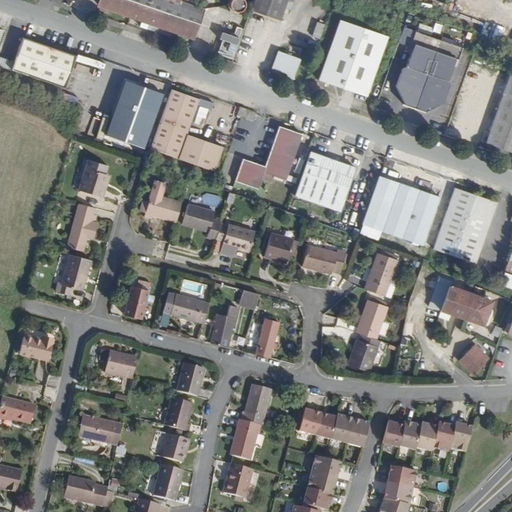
[(96,0),(95,5),(190,38),(200,10),(175,1),(175,0),(96,0)]
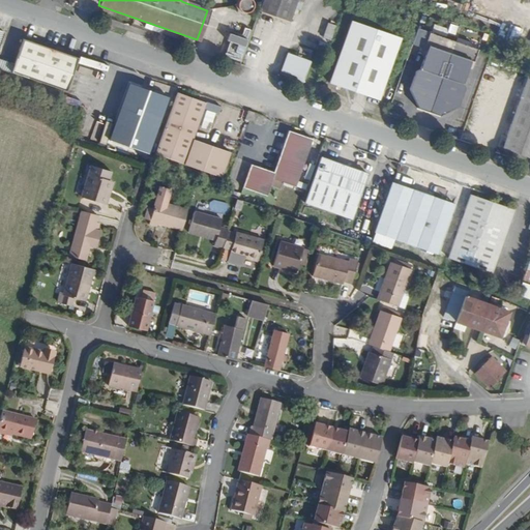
[(235,15),(238,16),(241,16),(243,13),(245,11),(246,9),(247,6),(246,3),(245,1),(243,0),(232,0),(231,2),(230,5),(230,8),(230,10),(232,13),(235,15)]
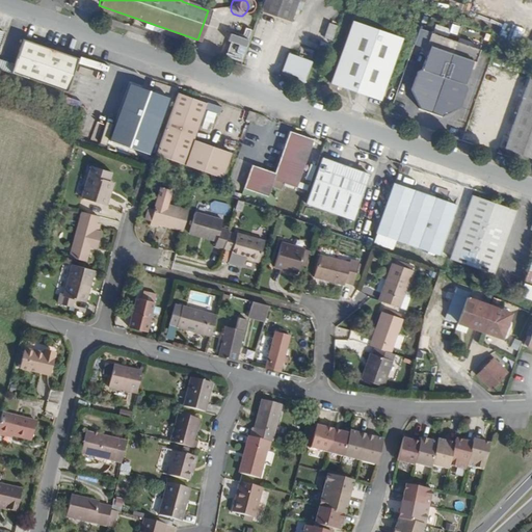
[(289,21),(295,0),(262,0),(259,10),(289,21)]
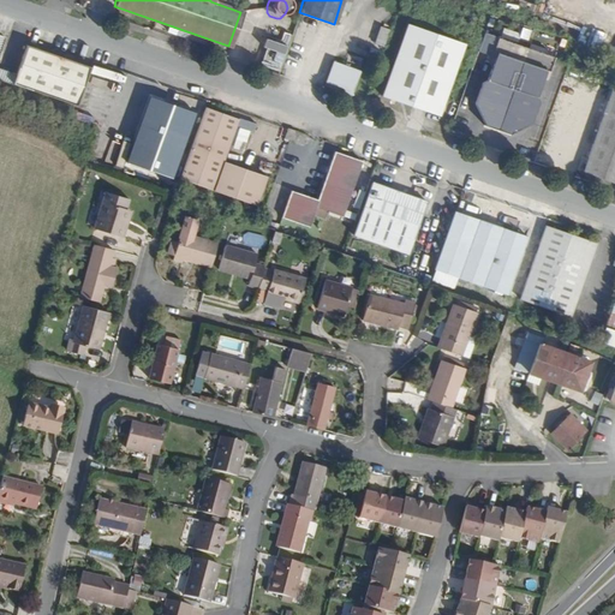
[(440,115),(463,43),(406,24),(381,95),(440,115)]
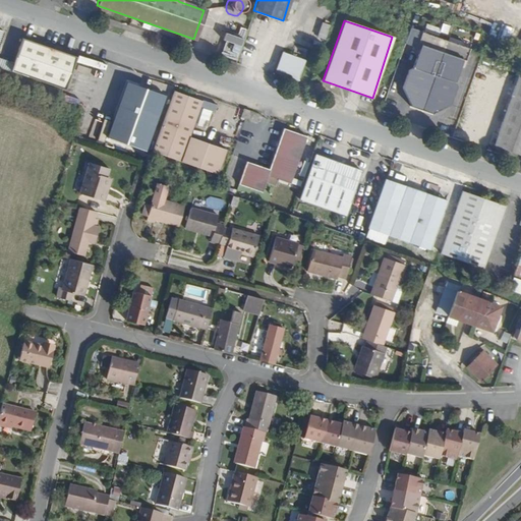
[(316,38),(325,40),(330,24),(322,22),(316,38)]
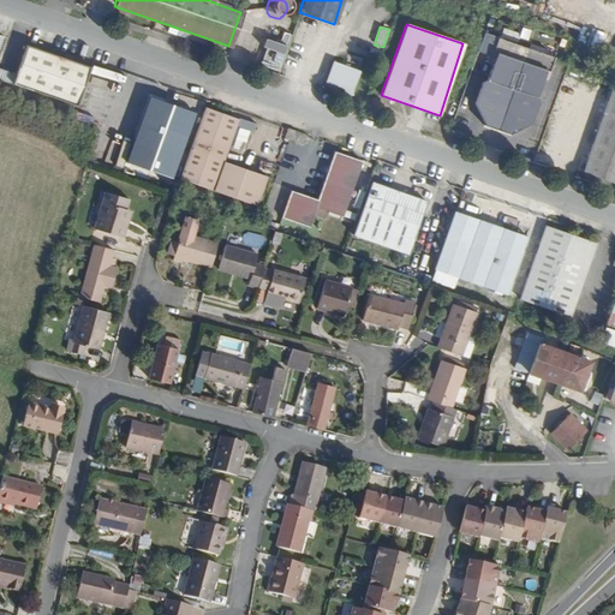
[(261,64),(280,70),(291,35),(272,29),(261,64)]
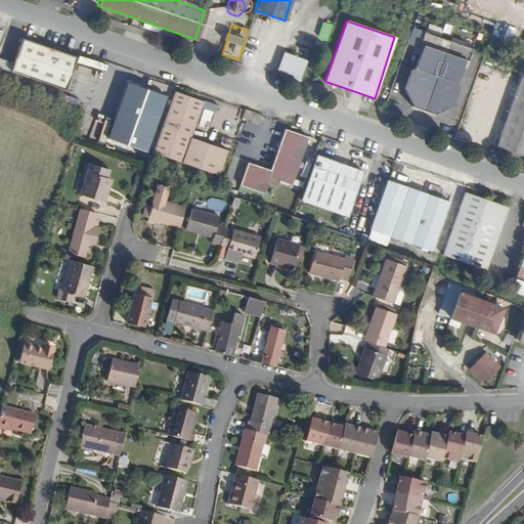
[(453,86),(456,76),(455,74),(460,61),(465,62),(469,51),(408,31),(403,46),(416,50),(417,47),(421,48),(417,59),(415,61),(411,71),(406,73),(401,91),(409,108),(408,110),(432,117),(432,116),(449,107),(455,89),(453,86)]
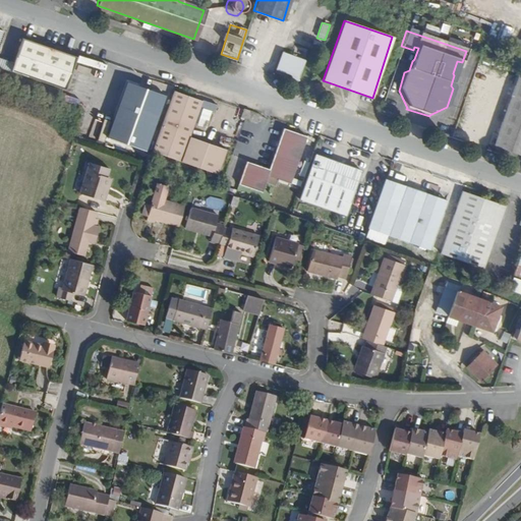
[(0,67),(67,91),(78,56),(21,37),(13,60),(0,55),(0,40),(2,33),(0,32),(0,67)]
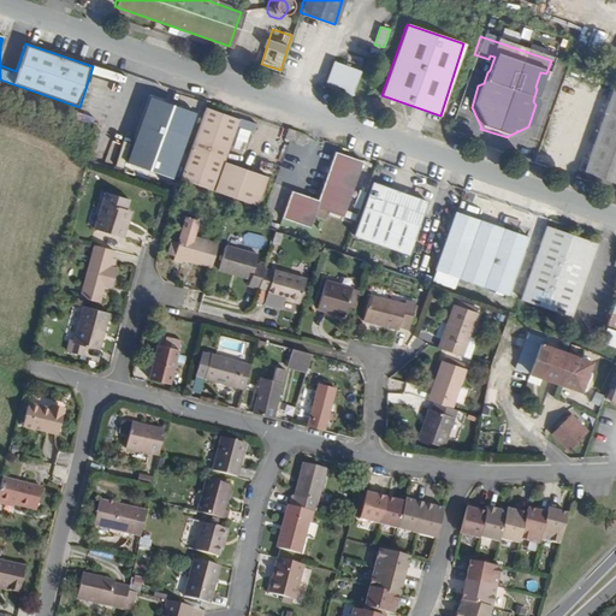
[(353,60),(350,67),(360,71),(365,72),(367,65),(353,60)]
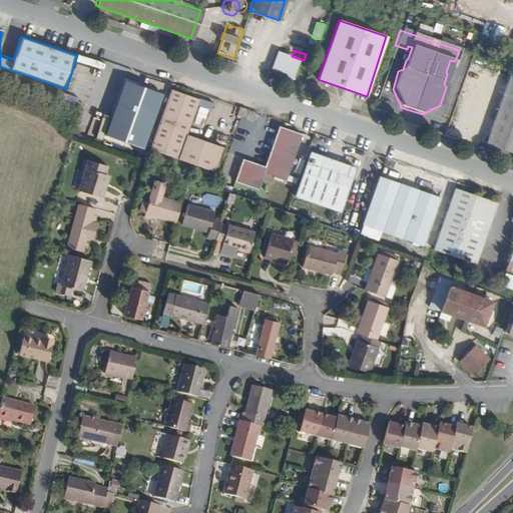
[(294,77),(300,59),(292,56),(276,51),(270,68),(287,74),(294,77)]
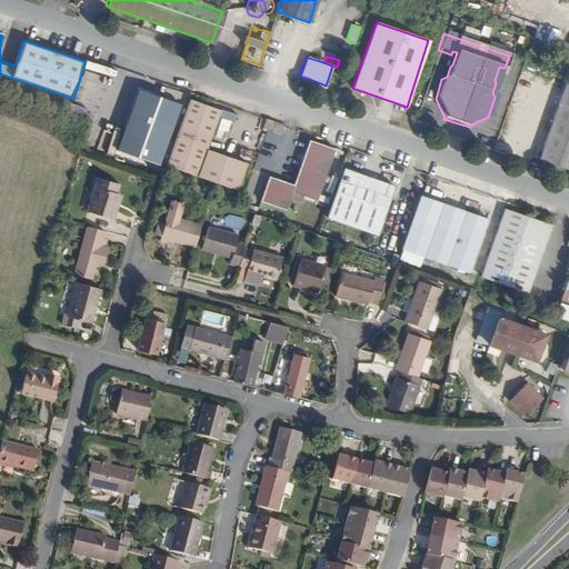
[(568,168),(568,80),(567,79),(539,158),(568,168)]
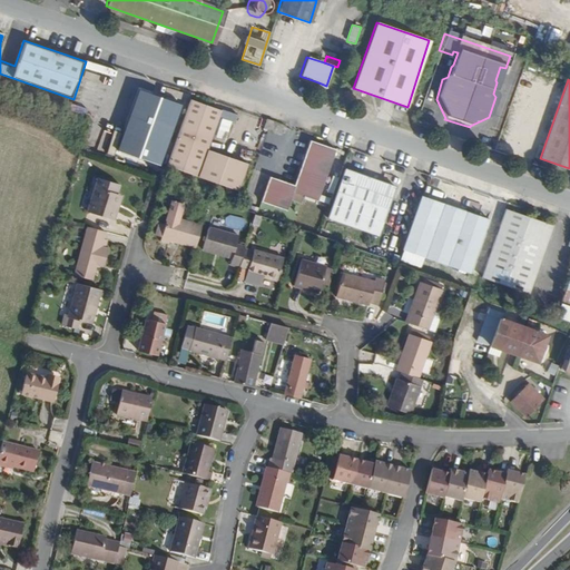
[(116,155),(156,169),(178,104),(138,89),(116,155)]
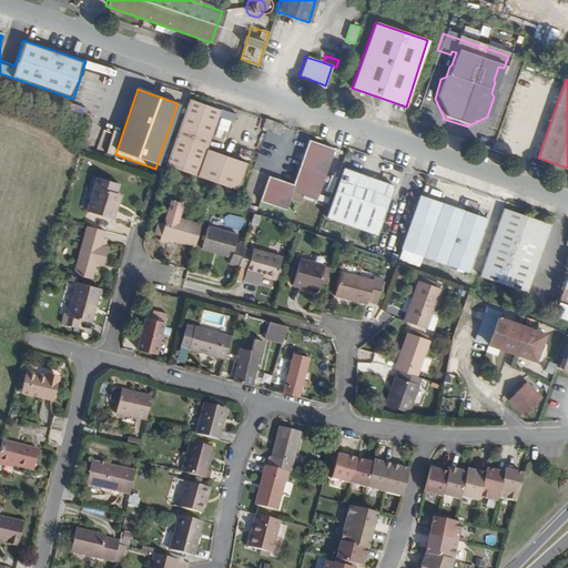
[(245,159),(205,146),(210,130),(214,113),(216,107),(186,98),(165,164),(237,186),(245,159)]
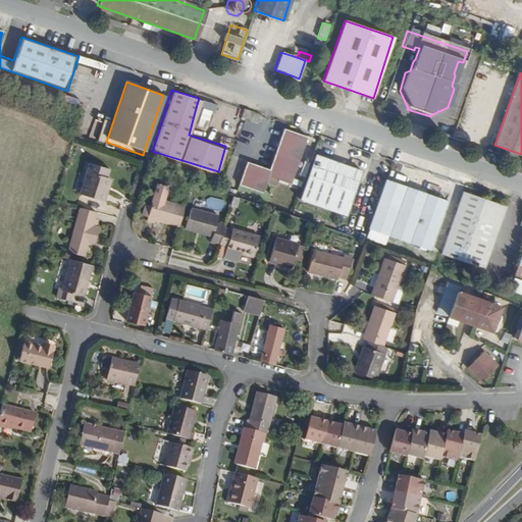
[(210,126),(215,103),(204,101),(199,124),(210,126)]
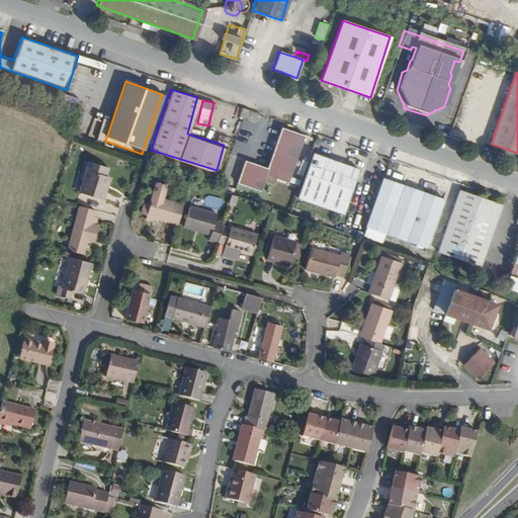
[(248,118),(250,110),(243,108),(240,115),(244,116),(248,118)]
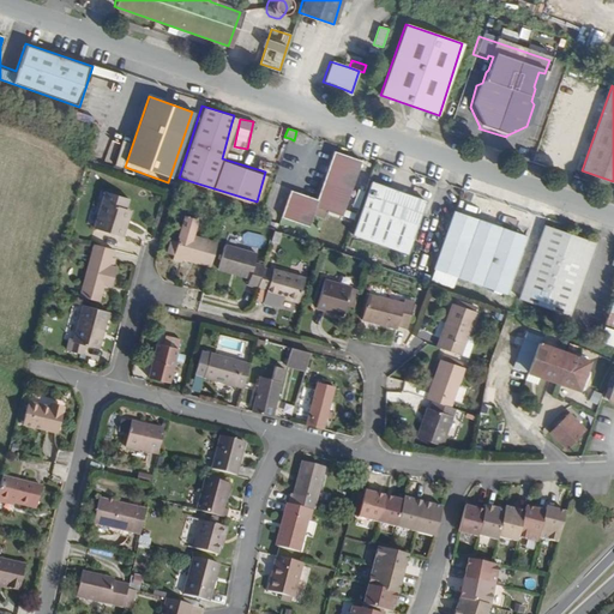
[(308,229),(313,212),(326,216),(327,210),(341,215),(360,162),(333,154),(318,200),(290,192),(281,220),(308,229)]
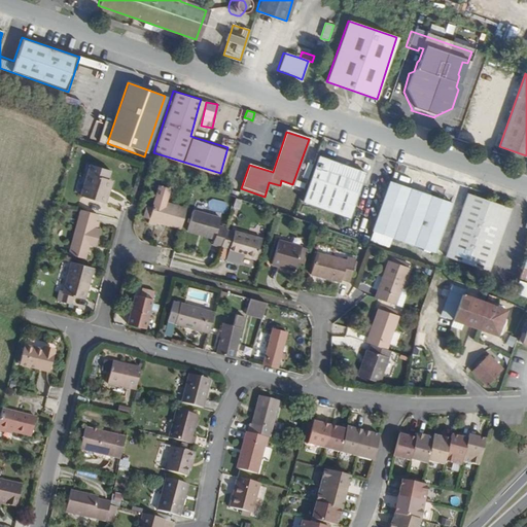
[(350,217),(365,174),(318,156),(303,201),(350,217)]
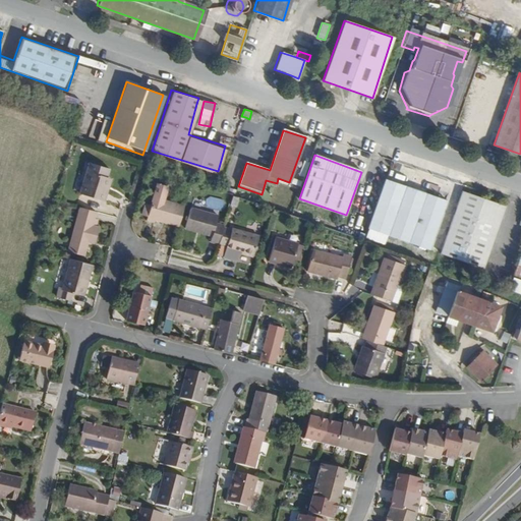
[(102,189),(105,177),(104,177),(106,168),(87,163),(78,193),(102,199),(105,190),(102,189)]
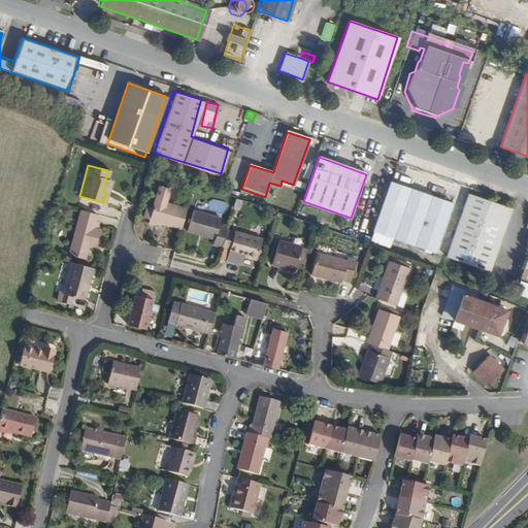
[(436,253),(452,204),(391,183),(373,231),(436,253)]
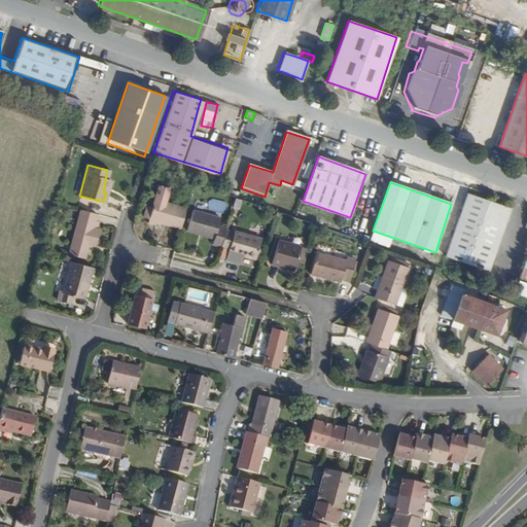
[(180,230),(186,206),(164,200),(167,186),(156,183),(150,206),(146,205),(143,216),(148,217),(147,220),(147,221),(148,221),(155,224),(155,222),(180,230)]
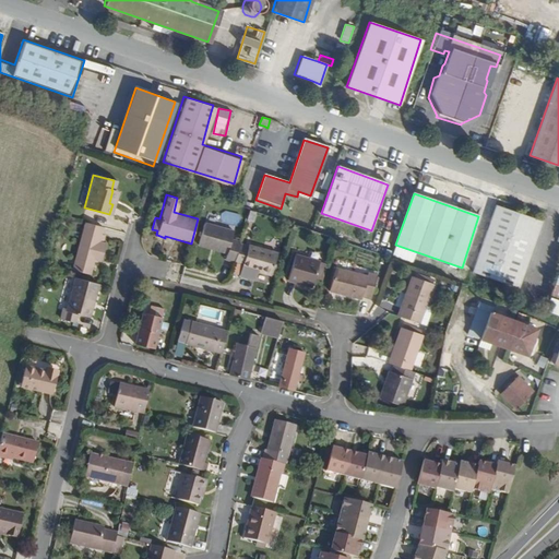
[(520,288),(543,223),(496,205),(473,272),(520,288)]
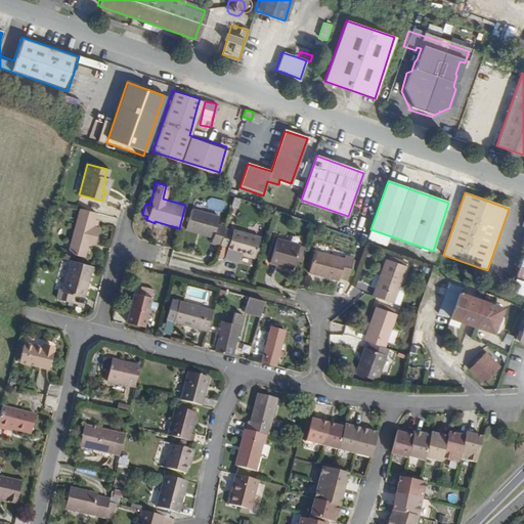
[(237,207),(239,198),(233,195),(231,205),(237,207)]
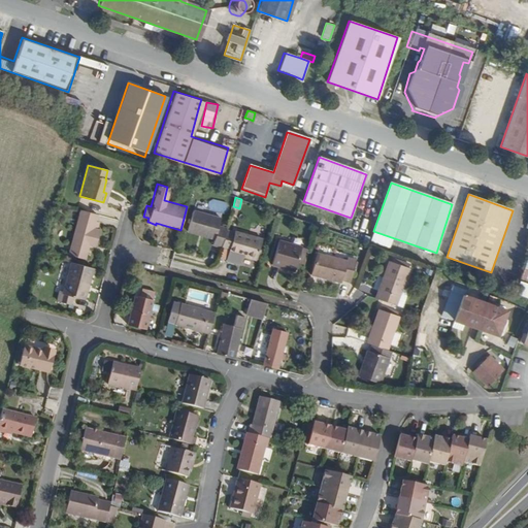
[(98,228),(99,223),(96,222),(98,213),(80,209),(69,255),(86,259),(90,244),(96,245),(100,229),(98,228)]
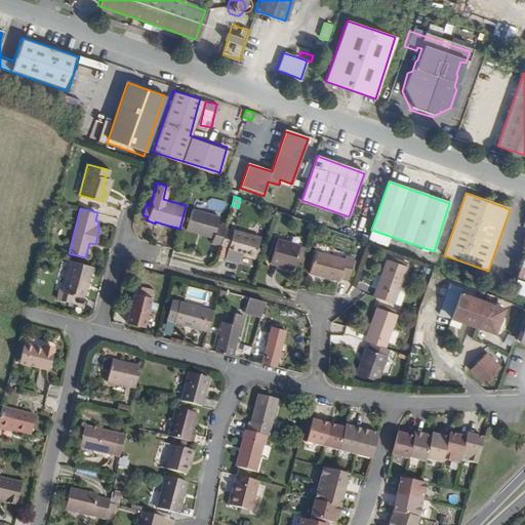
[(210,243),(227,247),(243,252),(242,256),(253,259),(260,237),(215,224),(217,217),(191,209),(185,230),(211,238),(210,243)]
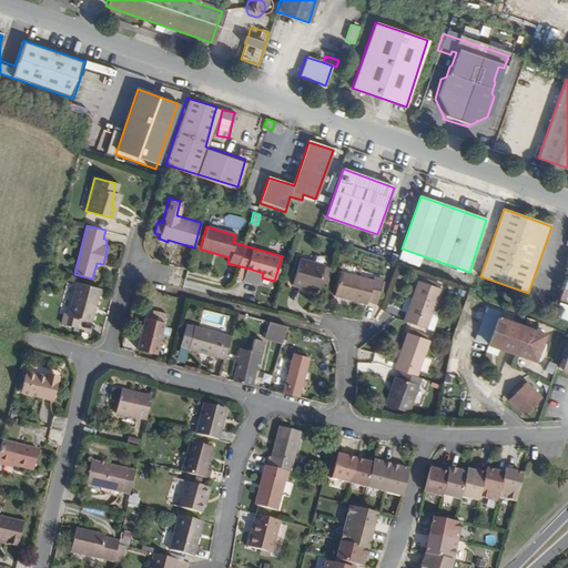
[(318,284),(324,266),(300,259),(292,285),(302,287),(302,284),(317,288),(318,284)]
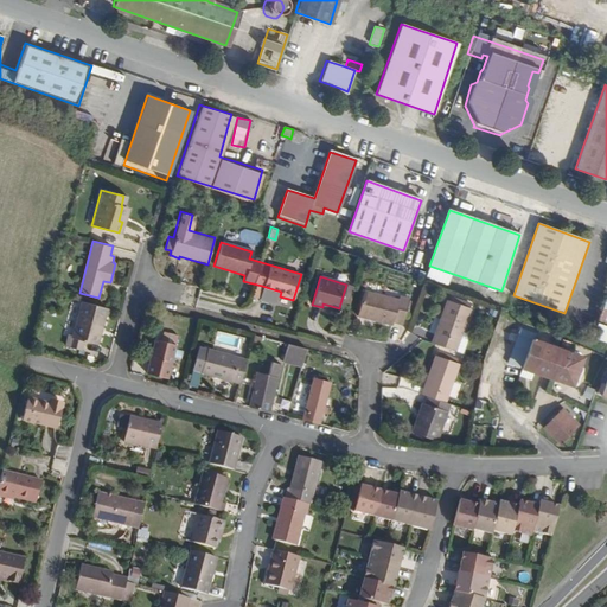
[(347,306),(353,287),(346,285),(340,304),(347,306)]
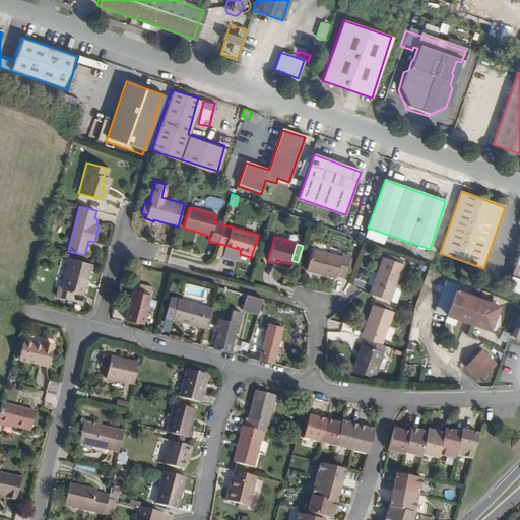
[(240,254),(241,250),(224,245),(222,257),(238,261),(240,254)]
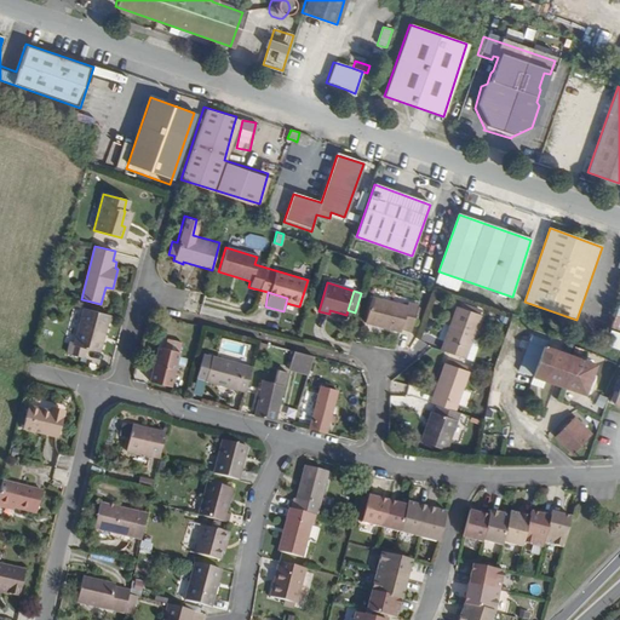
[(412,331),(418,304),(409,303),(408,306),(373,298),(367,323),(402,332),(403,328),(412,331)]
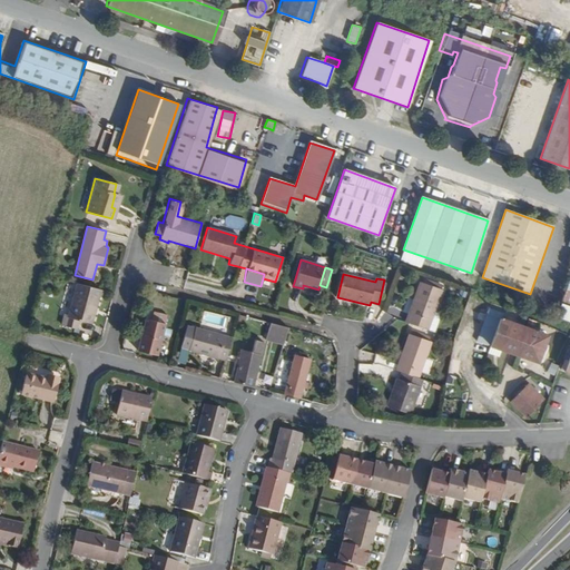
[(444,286),(425,279),(424,284),(443,290),(444,286)]
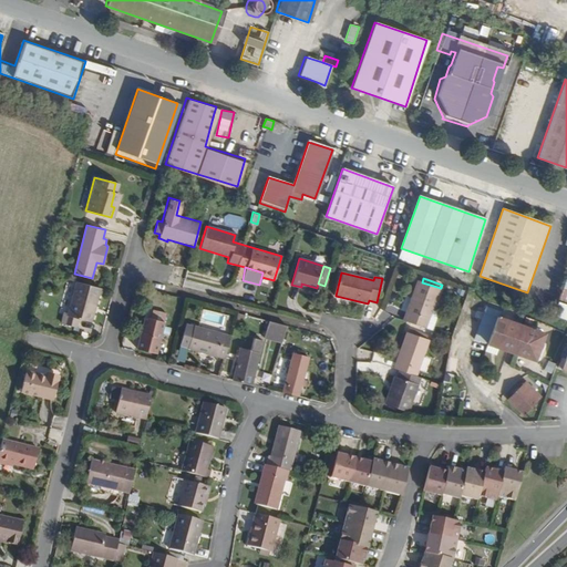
[(566,278),(557,307),(566,309),(566,278)]
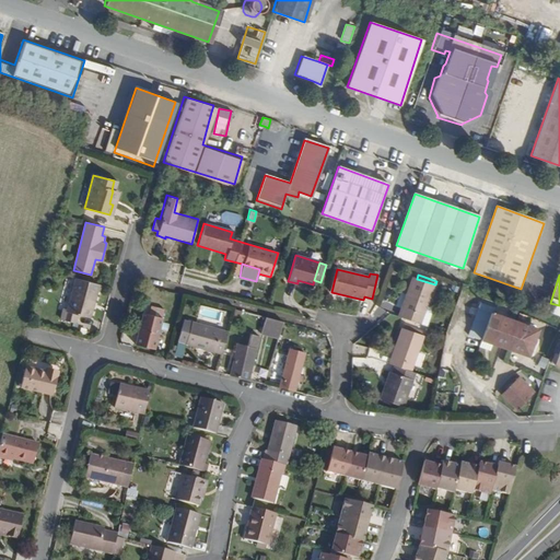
[(98,284),(76,278),(67,310),(62,308),(60,318),(76,323),(78,314),(90,317),(98,284)]
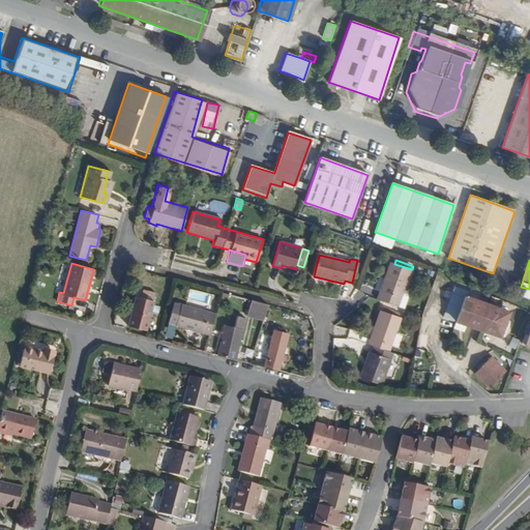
[(400,307),(412,269),(394,264),(392,263),(379,300),(400,307)]
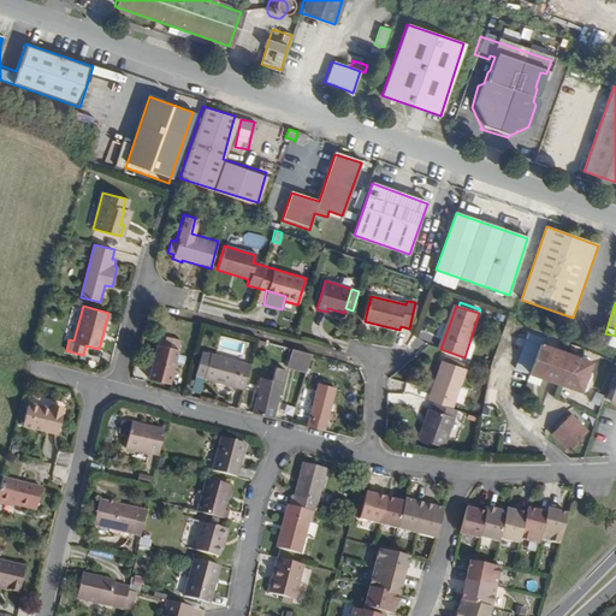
[(592,362),(545,345),(546,339),(531,333),(517,369),(581,392),(592,362)]
